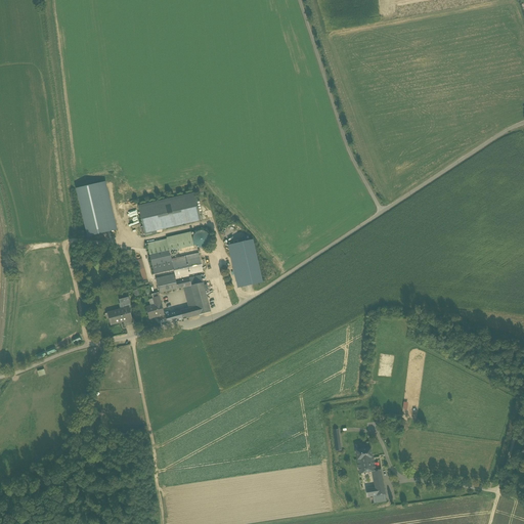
[(105,182),(98,183),(110,231),(117,230),(105,182)]
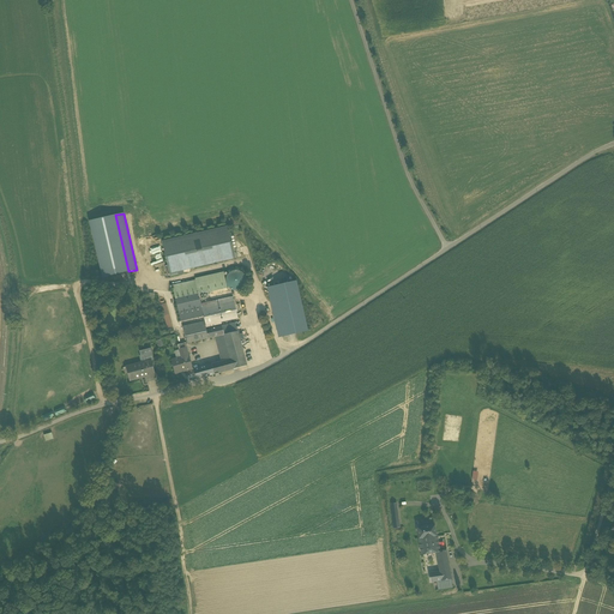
[(115,215),(89,221),(102,277),(128,271),(115,215)]
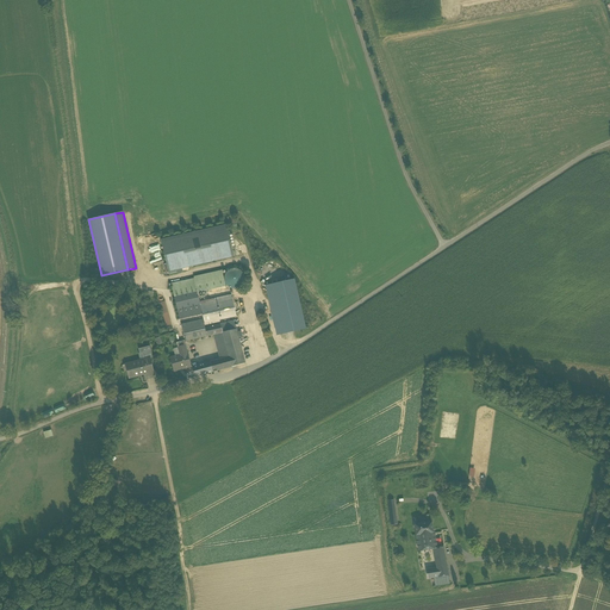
[(226,225),(161,240),(169,274),(174,273),(174,271),(182,268),(234,256),(226,225)]
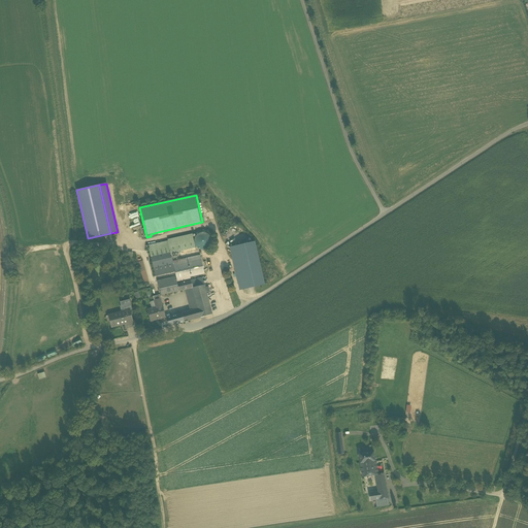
[(205,233),(202,232),(199,233),(196,235),(195,238),(194,242),(195,245),(197,248),(200,250),(203,250),(207,249),(209,246),(211,243),(211,240),(210,237),(208,234),(205,233)]
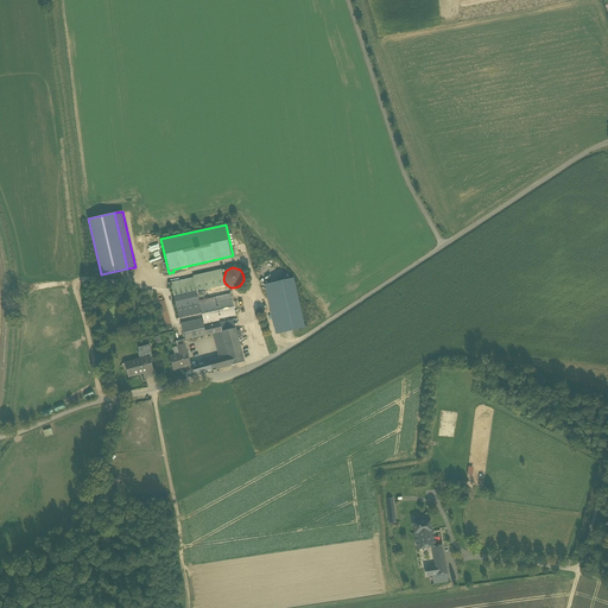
[(171,283),(173,297),(197,291),(197,292),(225,285),(221,270),(192,276),(194,278),(171,283)]
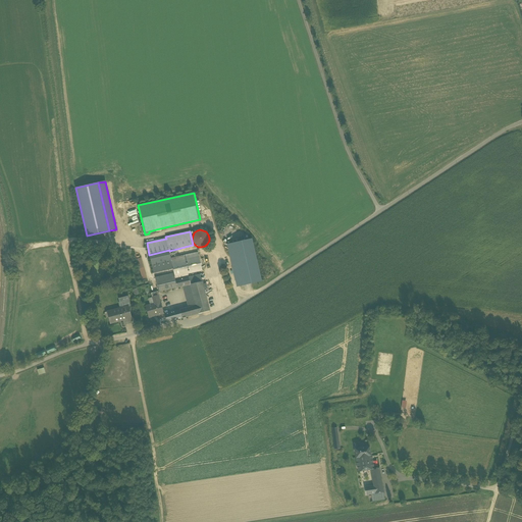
[(252,240),(231,244),(241,285),(261,281),(252,240)]
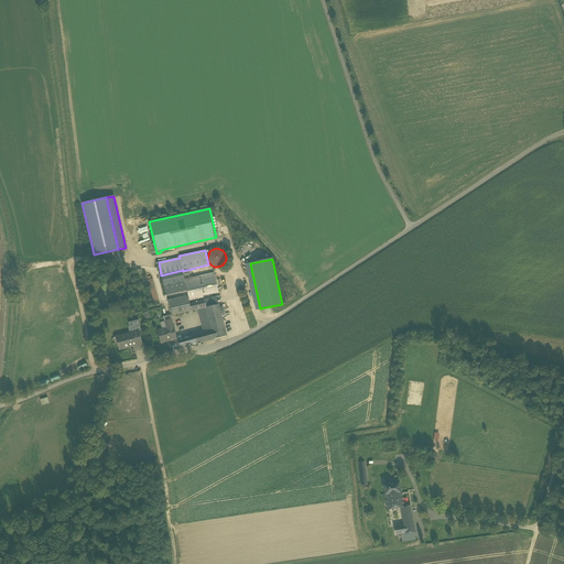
[(250,263),(245,264),(256,311),(260,308),(250,263)]
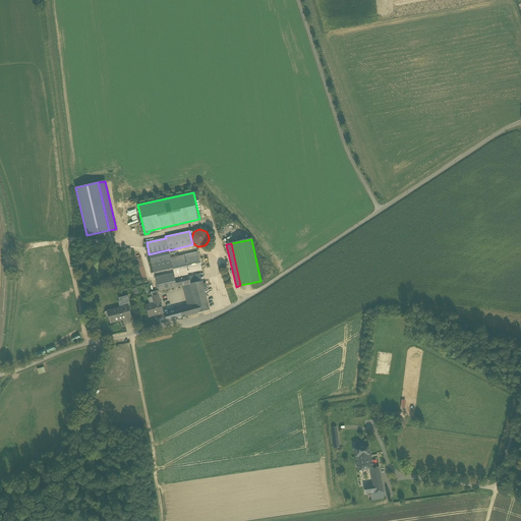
[(171,257),(169,250),(169,249),(149,254),(151,264),(171,259),(171,257)]
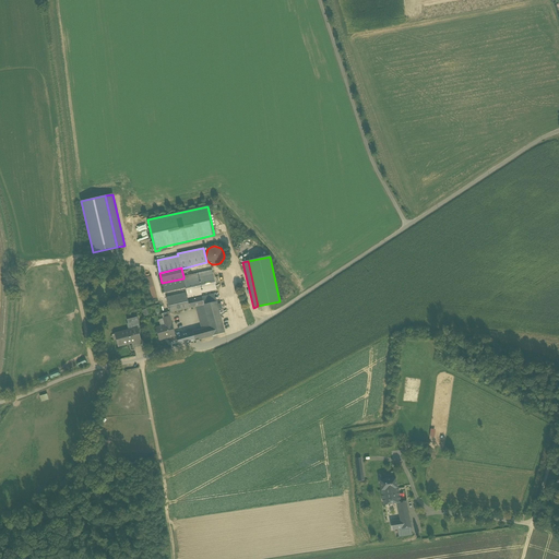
[(170,313),(190,308),(188,300),(202,297),(201,294),(216,289),(212,271),(183,276),(183,278),(186,288),(187,293),(187,296),(187,297),(186,293),(166,298),(170,313)]
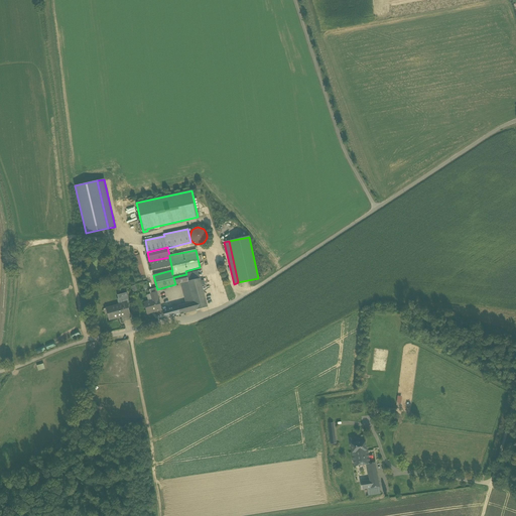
[(136,261),(140,276),(144,275),(139,255),(135,256),(136,261)]
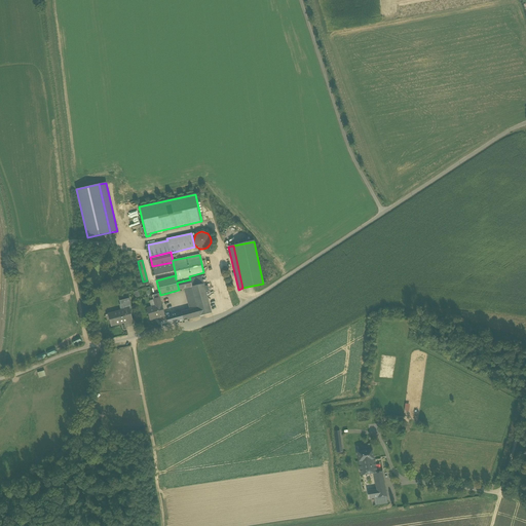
[(175,271),(173,262),(152,266),(154,275),(175,271)]
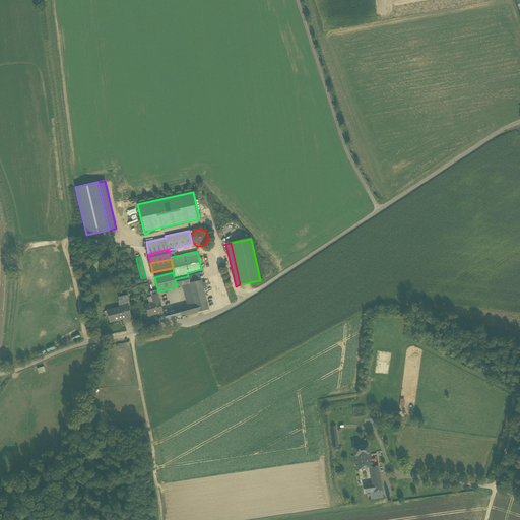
[(174,272),(173,268),(152,272),(154,277),(173,272),(174,272)]
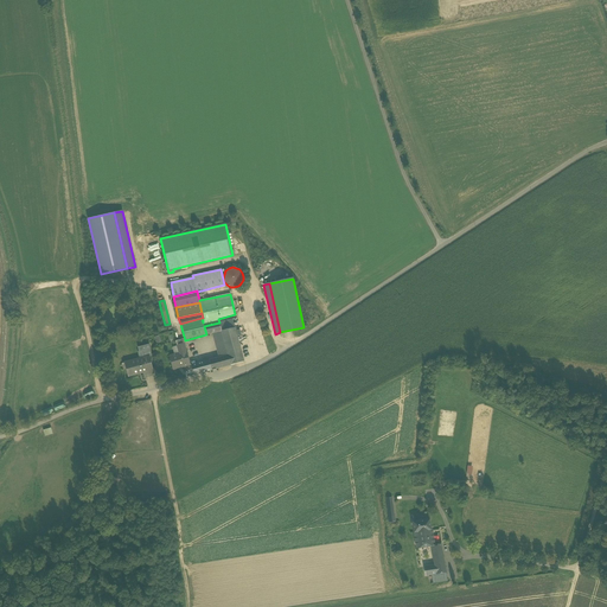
[(218,357),(213,359),(216,369),(244,362),(235,327),(232,319),(219,323),(204,326),(206,334),(212,333),(221,331),(228,355),(218,357)]
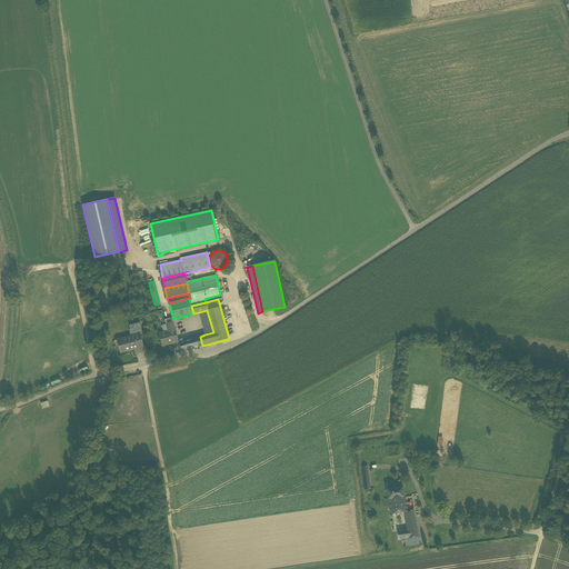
[(199,312),(205,335),(213,332),(207,310),(199,312)]
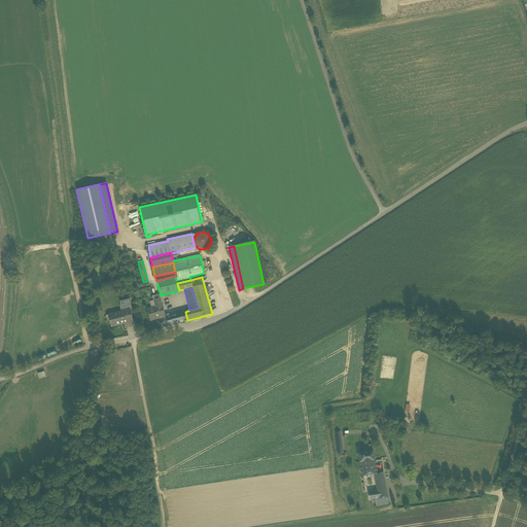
[(146,309),(150,321),(154,319),(154,318),(160,317),(165,316),(160,297),(153,300),(153,301),(155,307),(151,308),(146,309)]
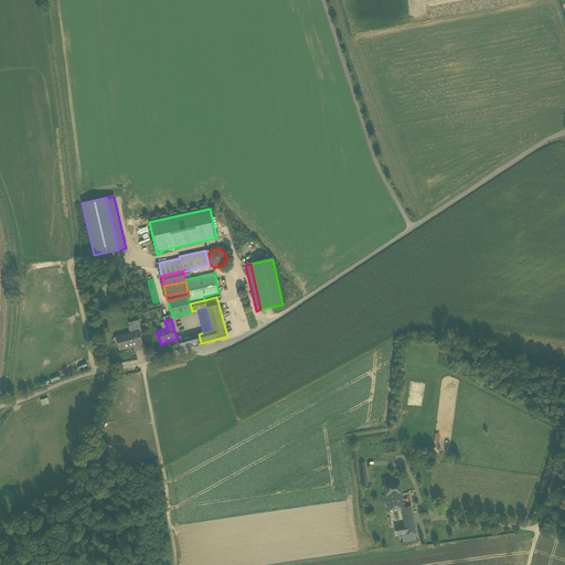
[(118,342),(120,350),(132,347),(131,343),(140,340),(138,331),(141,331),(138,320),(137,320),(132,322),(134,326),(135,332),(129,333),(116,337),(117,338),(119,337),(120,341),(118,342)]
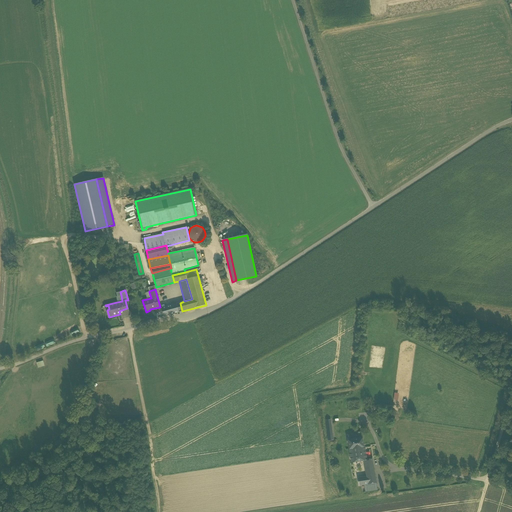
[(164,316),(179,312),(177,304),(161,308),(164,316)]
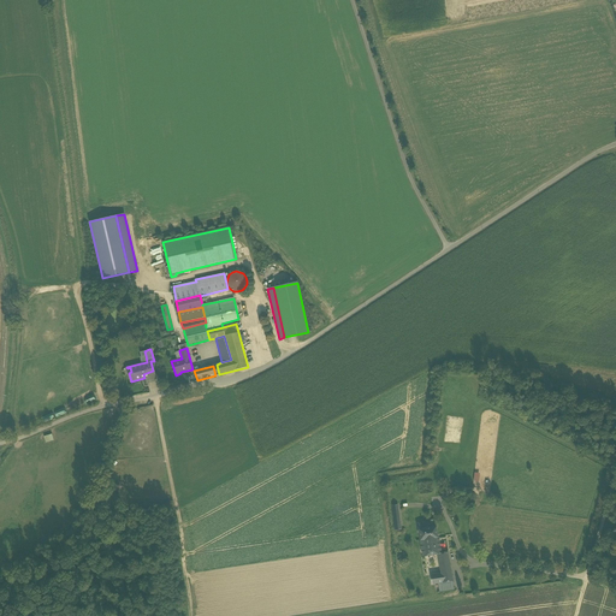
[(144,378),(146,383),(155,380),(153,371),(143,374),(144,378)]
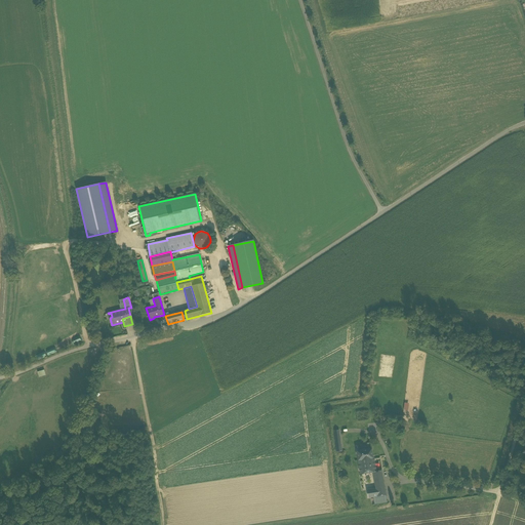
[(63,342),(64,348),(81,342),(79,337),(63,342)]
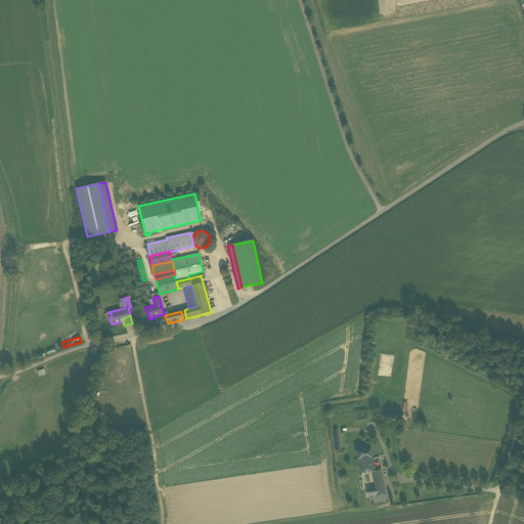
[(356,450),(357,460),(372,456),(370,448),(365,449),(364,448),(362,448),(361,449),(356,450)]
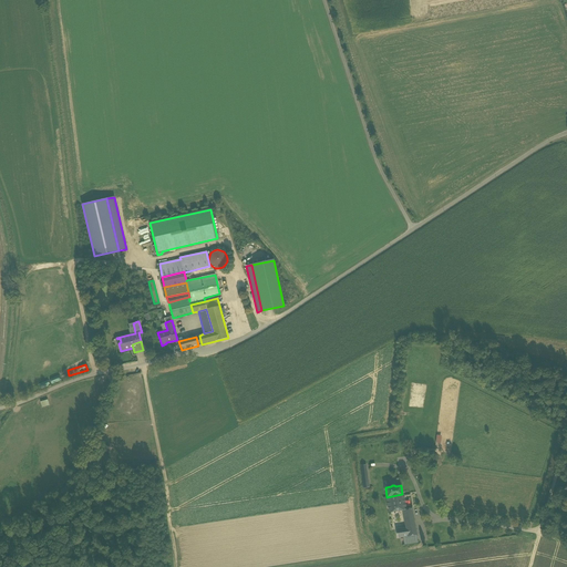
[(397,529),(398,537),(403,536),(416,535),(415,526),(414,523),(411,508),(405,509),(403,494),(402,494),(387,497),(389,513),(403,511),(406,528),(397,529)]
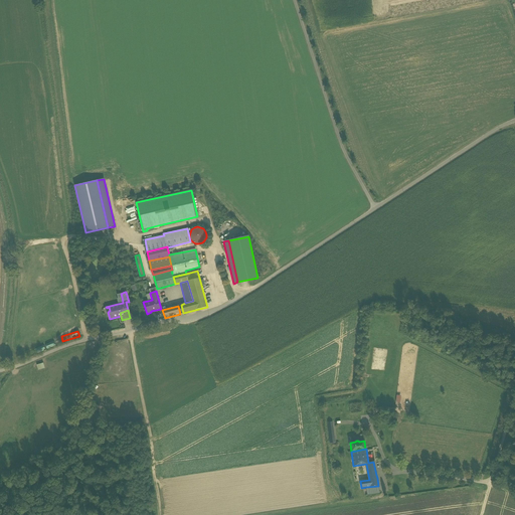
[(366,487),(367,495),(379,493),(378,486),(366,487)]
